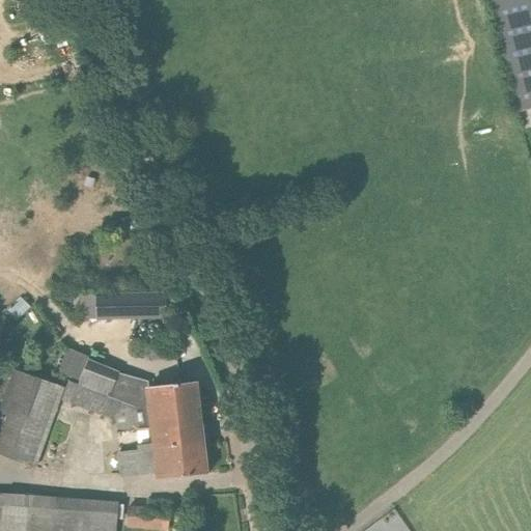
[(530,0),(488,0),(518,112),(530,109),(530,0)]
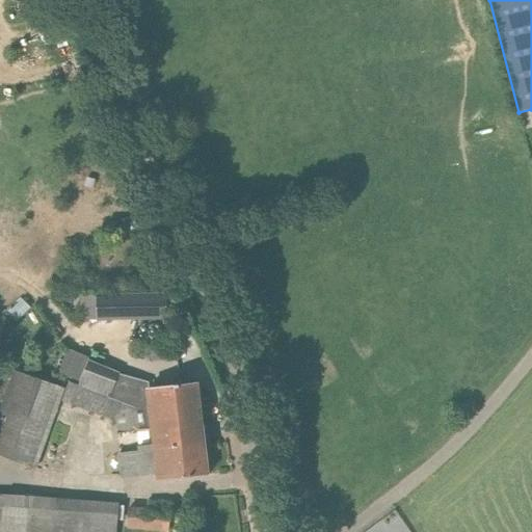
[(81,258),(71,262),(76,274),(86,269),(81,258)]
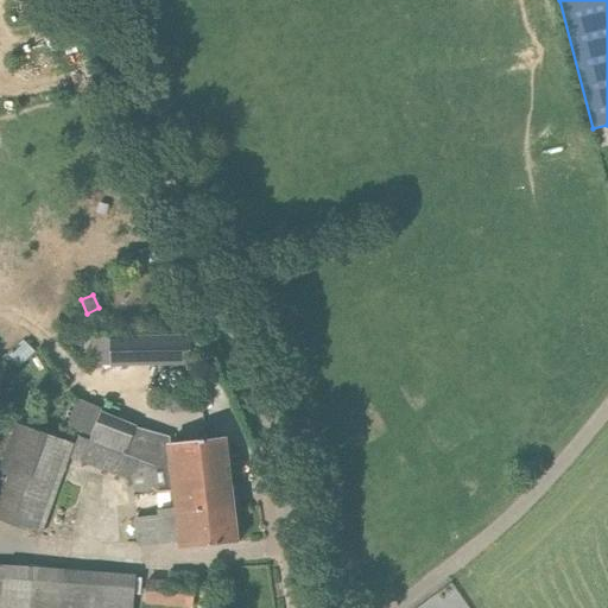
[(191,335),(111,337),(111,366),(191,363),(191,335)]
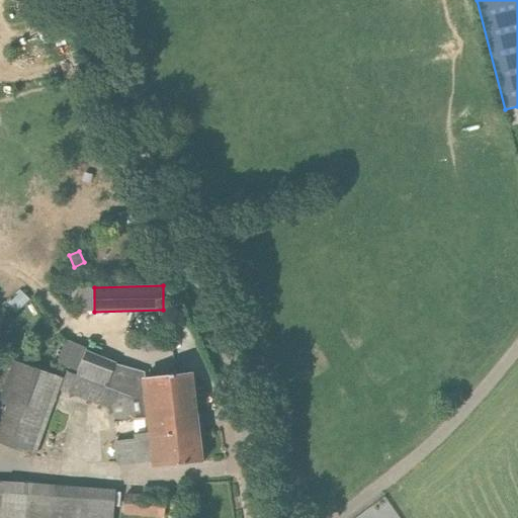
[(31,298),(23,290),(9,305),(18,314),(31,298)]
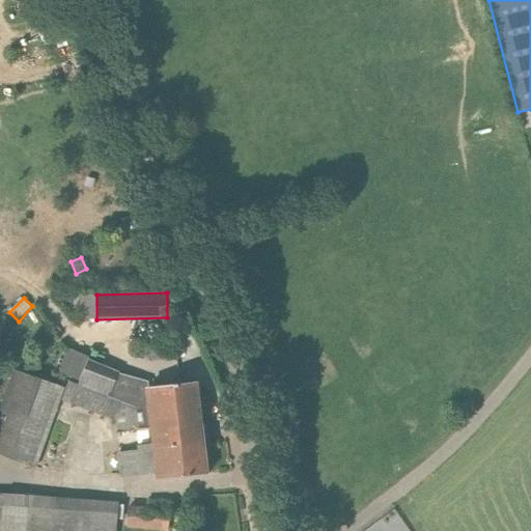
[(152,427),(202,423),(197,382),(148,387),(148,382),(118,372),(88,360),(79,384),(78,386),(137,408),(140,430),(148,429),(148,428),(152,428),(152,427)]
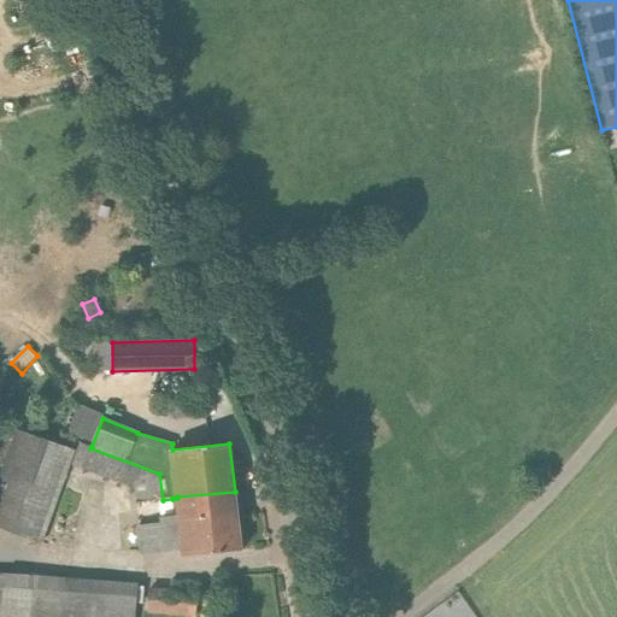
[(75,450),(17,429),(0,476),(0,528),(41,544),(75,450)]
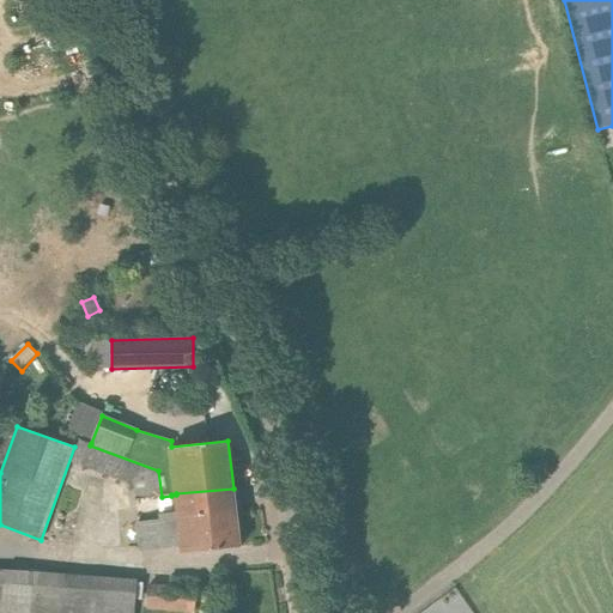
[(134,501),(162,497),(158,471),(90,445),(91,443),(80,441),(72,462),(135,485),(135,498),(134,498),(134,501)]
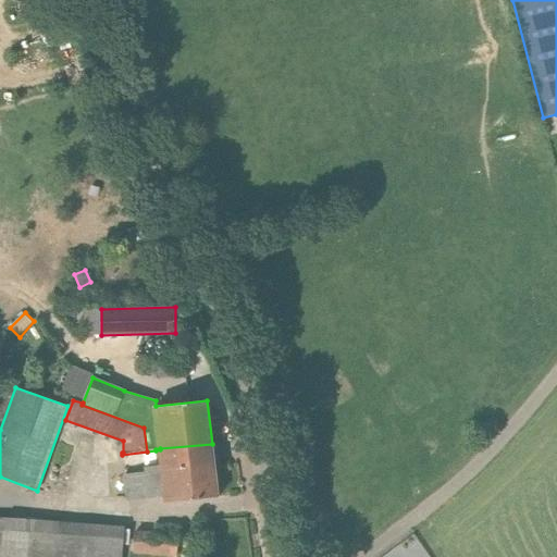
[(214,465),(212,444),(160,448),(160,449),(161,465),(146,467),(147,472),(148,482),(164,480),(163,470),(214,465)]
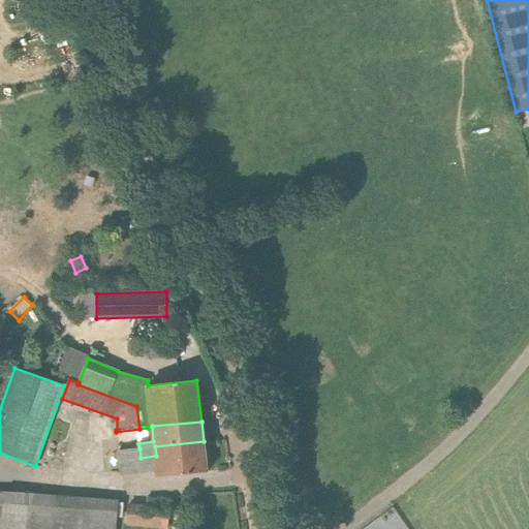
[(156,469),(157,477),(208,471),(204,441),(155,446),(156,456),(141,458),(139,448),(118,450),(121,473),(156,469)]
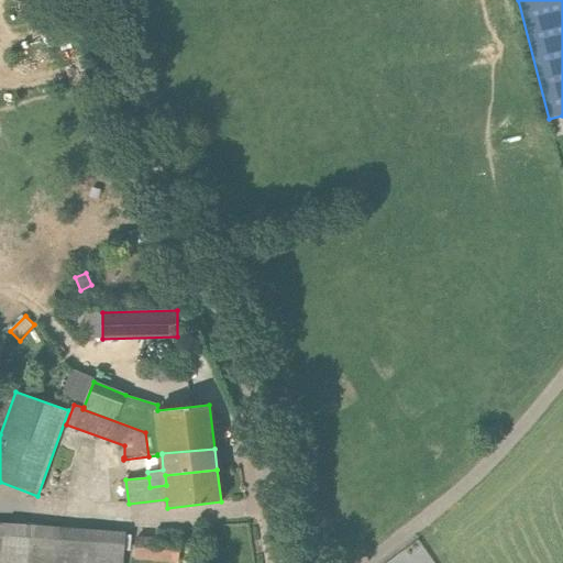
[(121,562),(124,533),(0,523),(0,562),(121,562)]
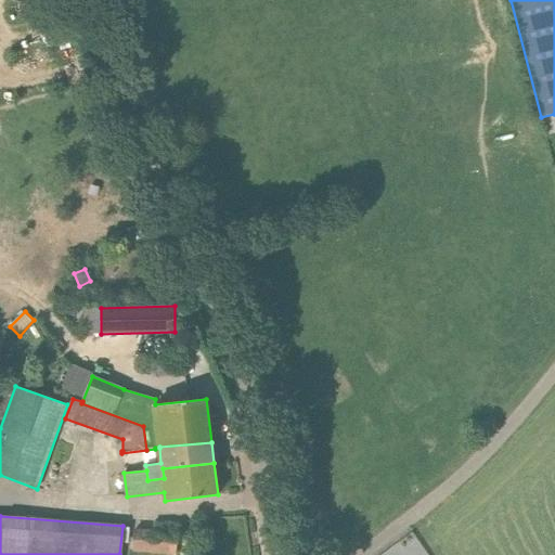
[(133,530),(132,551),(177,553),(178,524),(153,521),(153,531),(133,530)]
